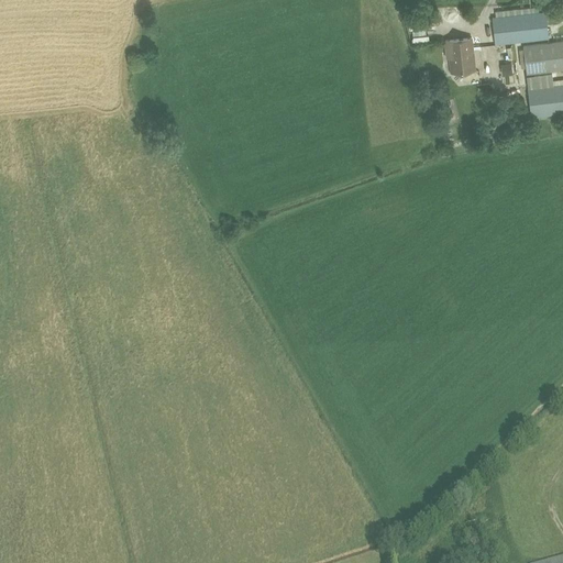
[(545,12),(493,18),(495,44),(548,39),(545,12)]
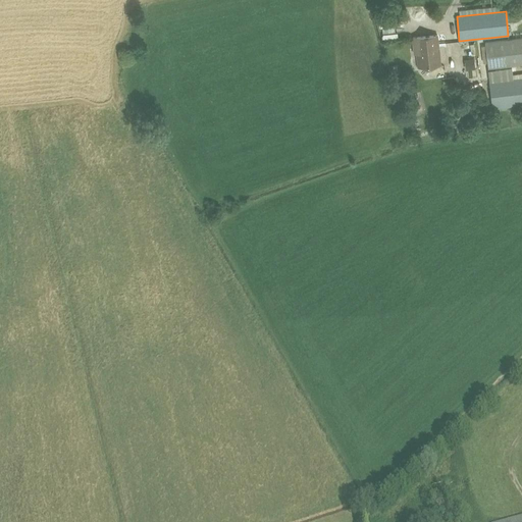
[(437,36),(412,38),(414,54),(416,54),(418,67),(440,65),(437,36)]
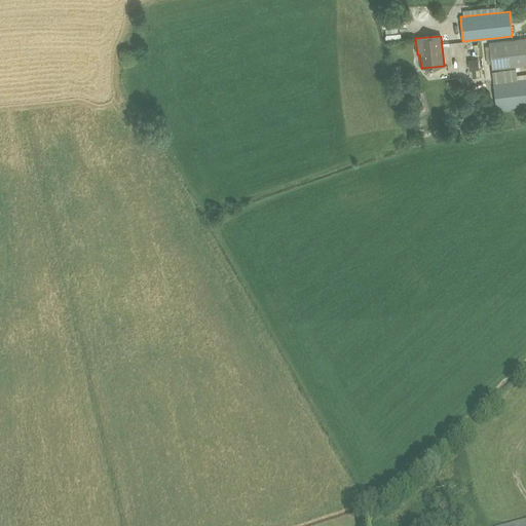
[(525,38),(488,43),(491,69),(525,64),(525,38)]
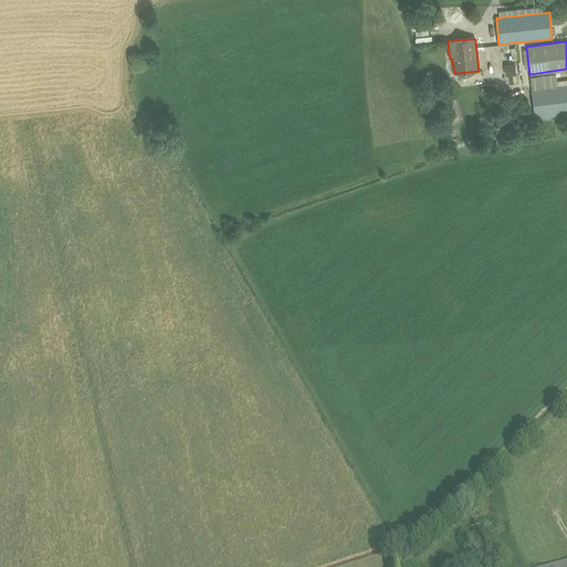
[(507,57),(508,71),(519,70),(518,55),(507,57)]
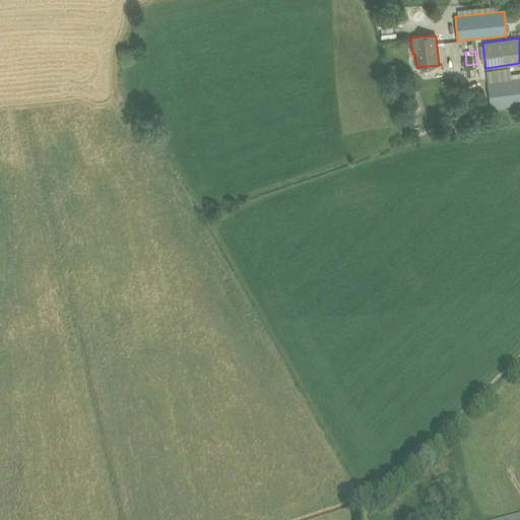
[(519,78),(488,82),(491,108),(519,104),(519,78)]
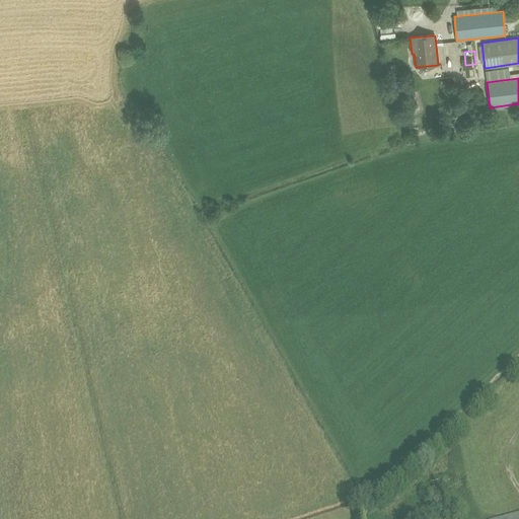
[(414,92),(408,95),(410,101),(417,99),(414,92)]
